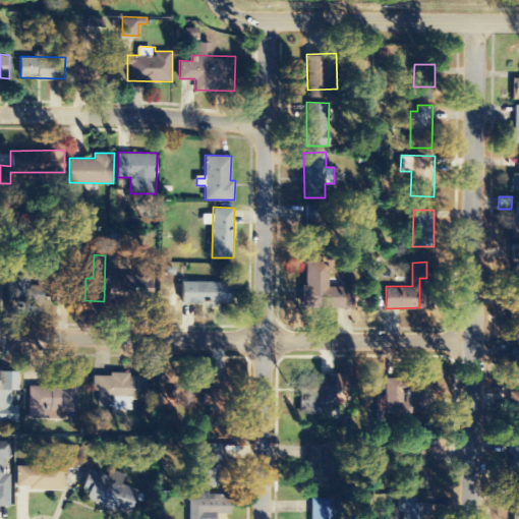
[(329,288),(329,270),(314,270),(314,307),(351,307),(351,288),(329,288)]
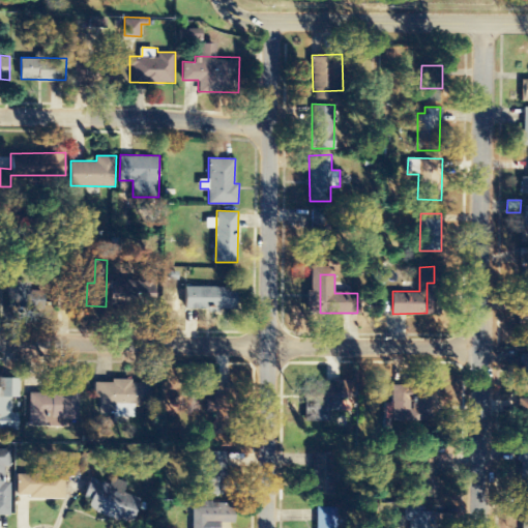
[(45,309),(46,287),(27,287),(27,280),(7,280),(6,306),(45,309)]
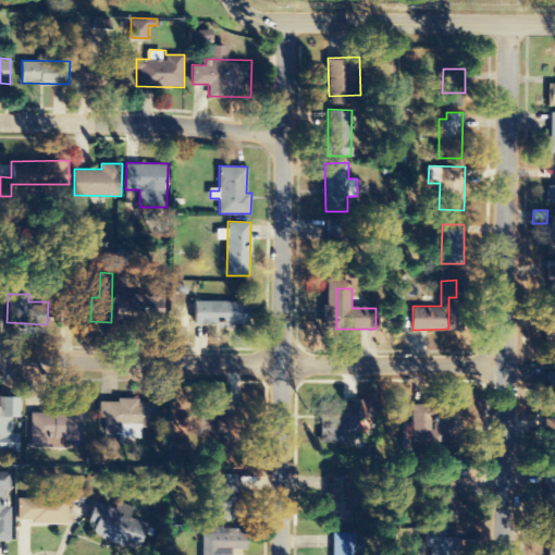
[(121,295),(119,318),(160,321),(162,298),(121,295)]
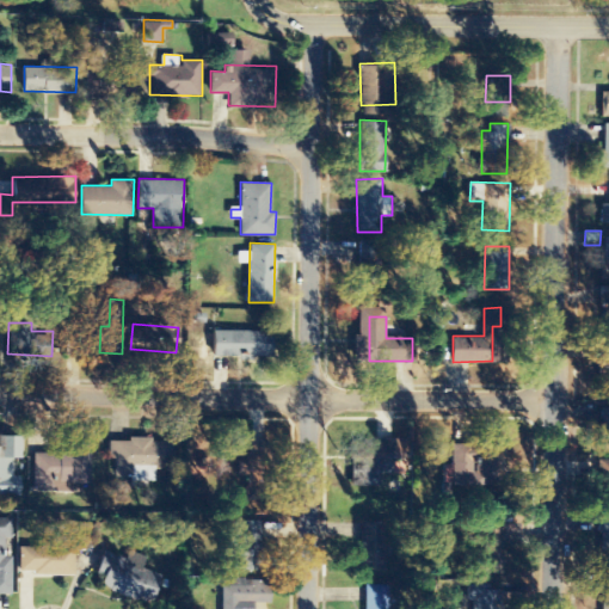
[(274,331),(213,330),(213,354),(274,355),(274,331)]
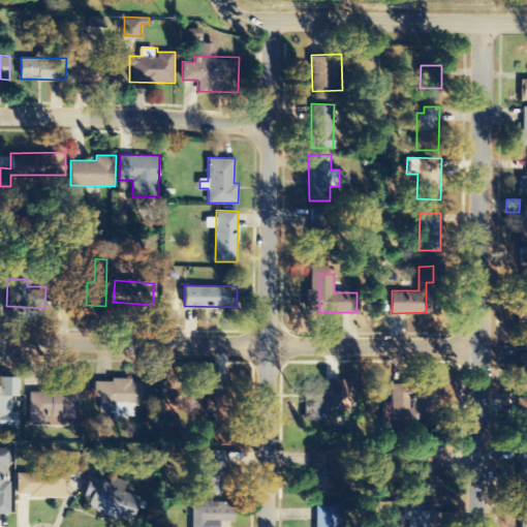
[(0,427),(18,428),(19,411),(11,411),(11,396),(21,396),(21,376),(1,376),(0,394),(0,393),(0,427)]
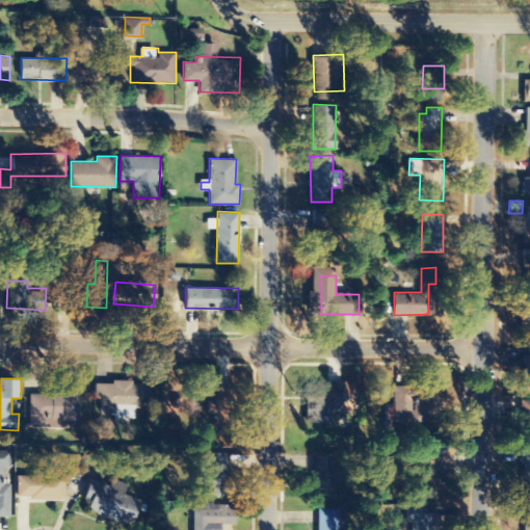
[(152,382),(101,381),(100,406),(115,407),(115,418),(135,418),(135,405),(152,405),(152,382)]
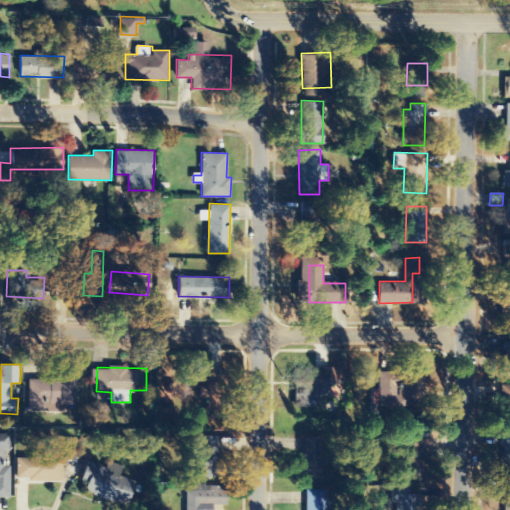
[(319,383),(343,383),(343,367),(295,367),(294,405),(319,406),(319,383)]
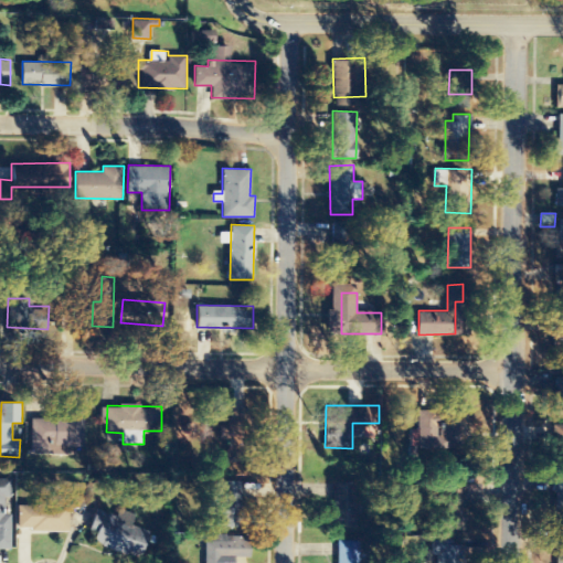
[(227,438),(246,438),(247,407),(229,406),(227,438)]
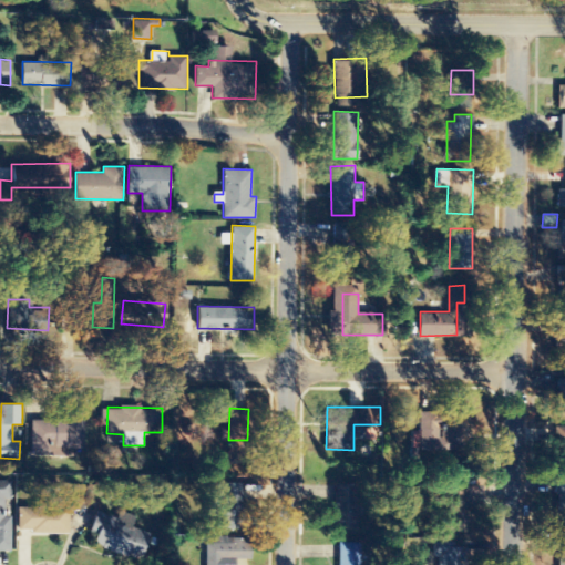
[(32,419),(32,454),(78,455),(79,448),(85,448),(85,411),(67,411),(65,419),(32,419)]
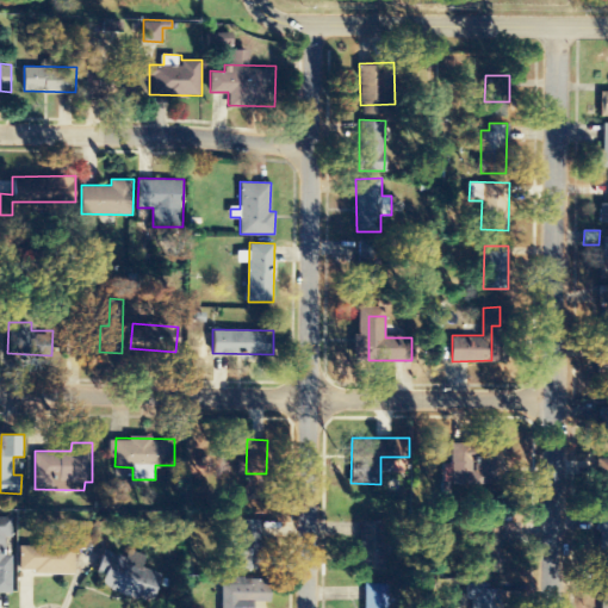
[(504,444),(484,442),(483,467),(503,469),(504,444)]
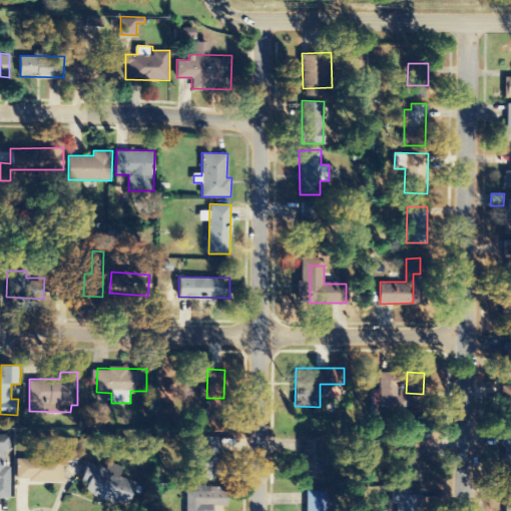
[(393,406),(395,374),(380,373),(379,388),(373,387),(372,405),(393,406)]
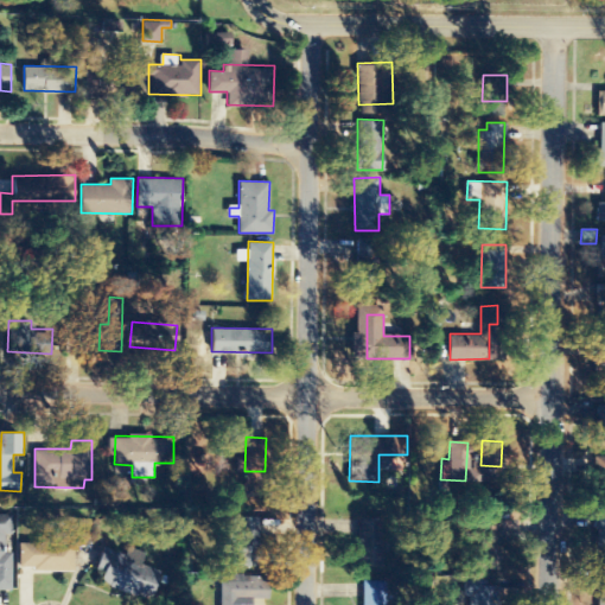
[(13,551),(7,551),(7,534),(14,534),(14,514),(0,513),(0,588),(13,590),(13,551)]
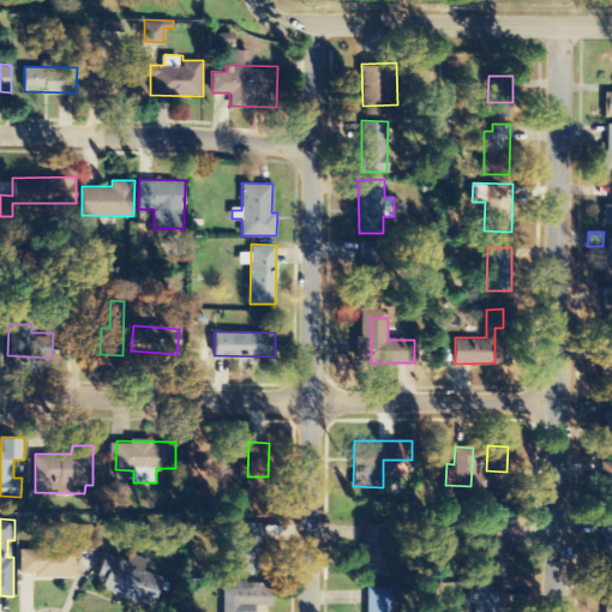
[(235,573),(265,573),(267,522),(240,522),(240,534),(227,534),(227,559),(237,559),(235,573)]
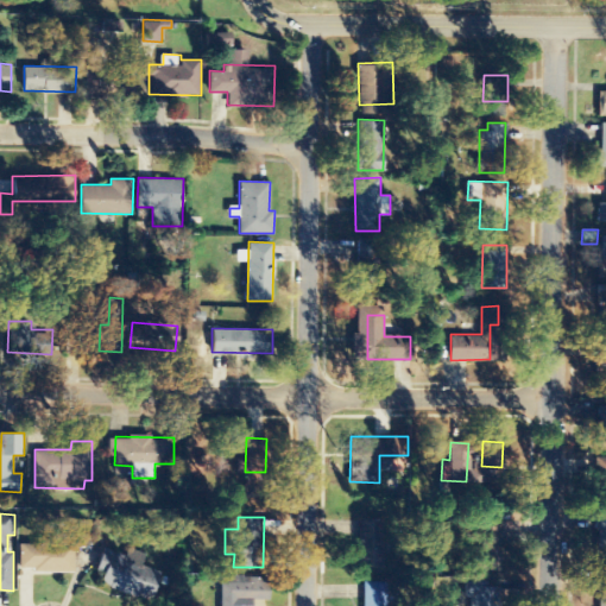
[(387,519),(363,518),(361,568),(385,569),(387,519)]
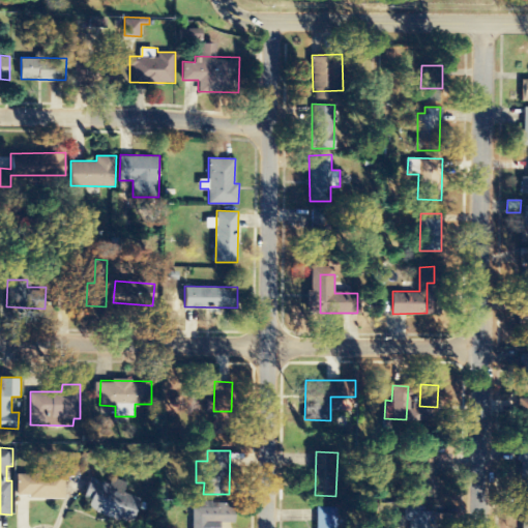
[(436,496),(436,469),(450,469),(450,452),(416,452),(415,496),(436,496)]
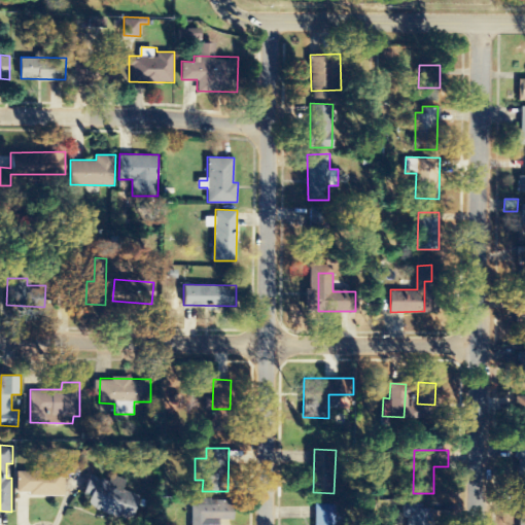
[(65,494),(65,470),(18,470),(18,493),(65,494)]
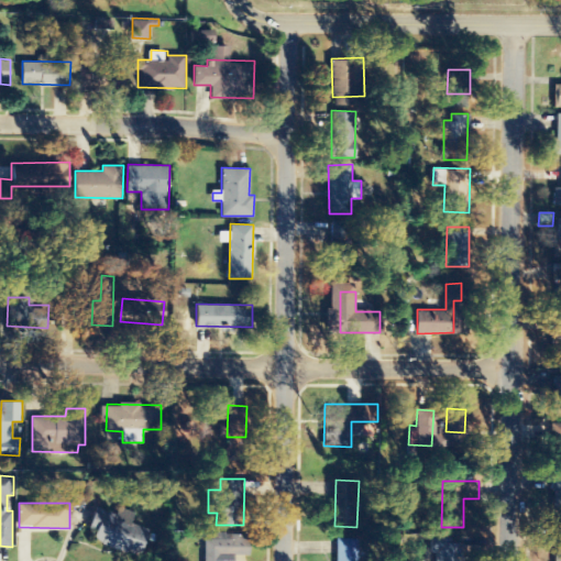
[(150,528),(132,524),(136,512),(120,507),(118,513),(96,506),(90,525),(96,526),(92,539),(142,554),(150,528)]
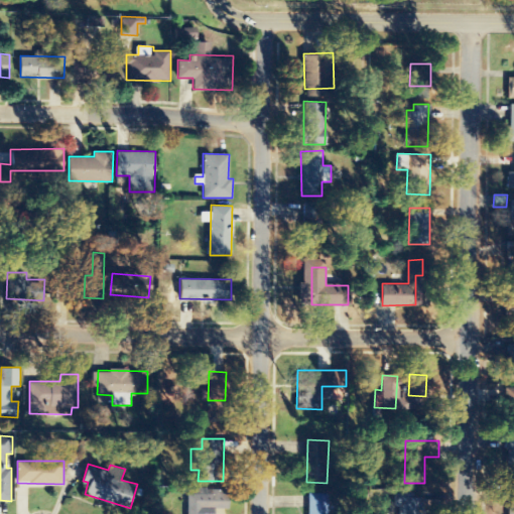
[(215,513),(216,508),(229,508),(230,489),(187,489),(187,513),(215,513)]
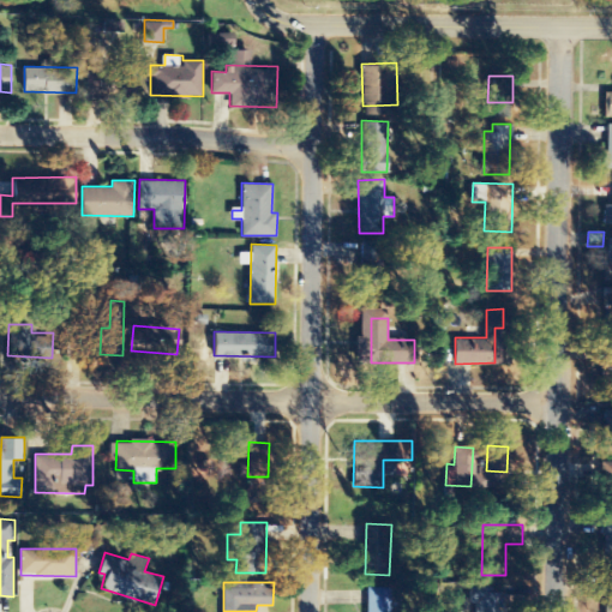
[(493,586),(471,585),(471,601),(477,601),(475,611),(503,611),(504,592),(493,592),(493,586)]
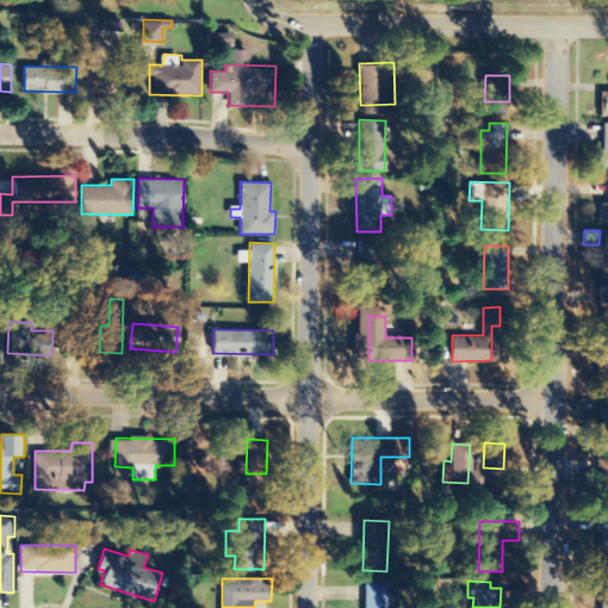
[(365,607),(390,607),(391,583),(366,583),(365,607)]
